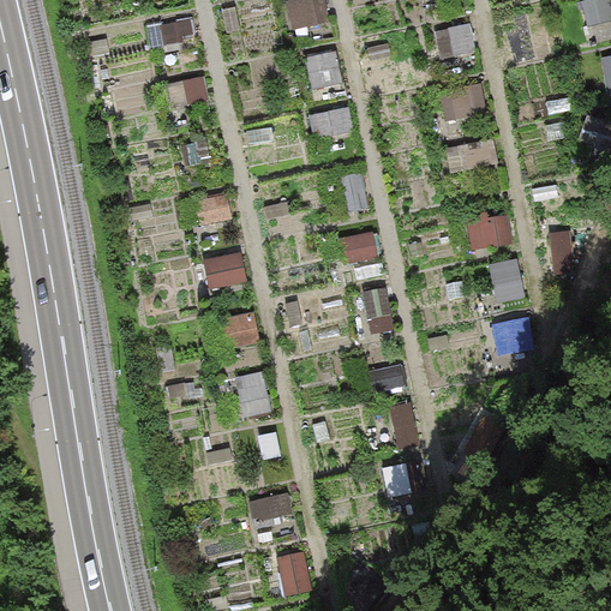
[(324,0),(286,0),(291,28),(328,23),(324,0)]
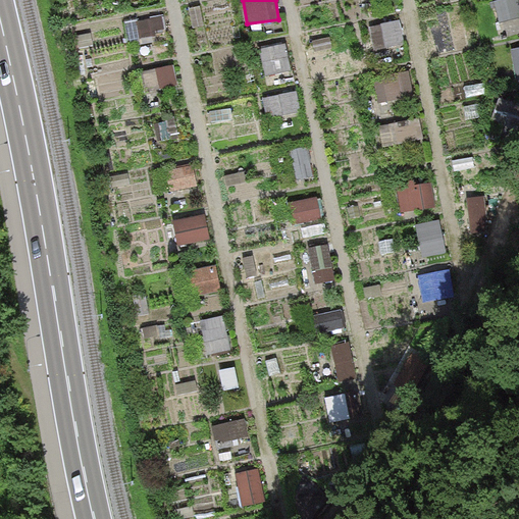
[(494,0),(498,20),(518,16),(518,12),(516,0),(494,0)]
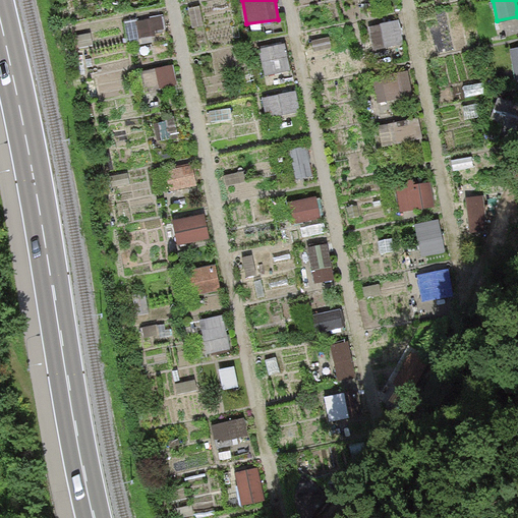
[(372,49),(402,46),(399,19),(368,23),(372,49)]
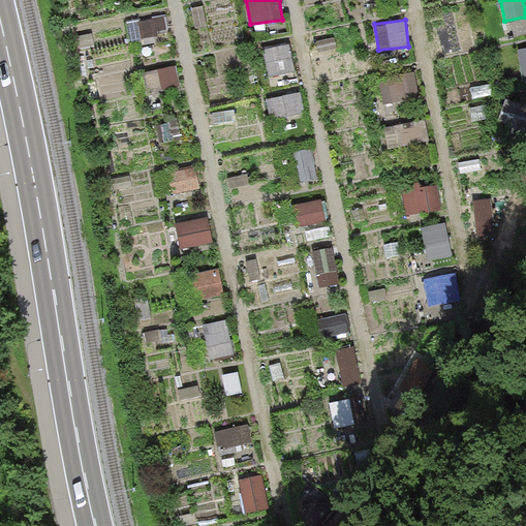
[(263,48),(269,76),(295,70),(288,42),(263,48)]
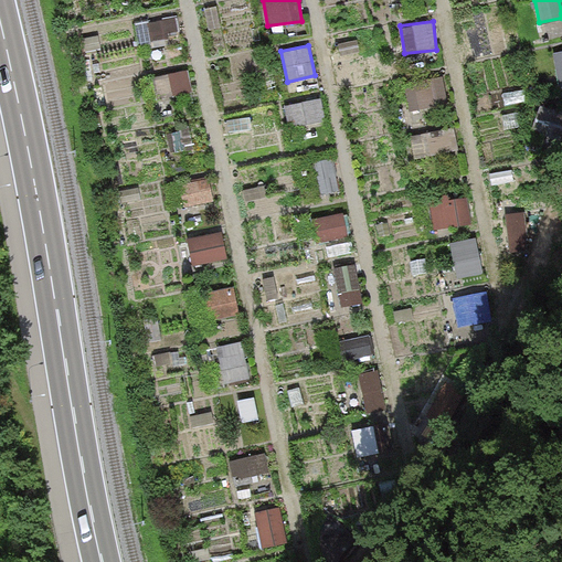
[(561,87),(561,50),(552,52),(557,88),(561,87)]
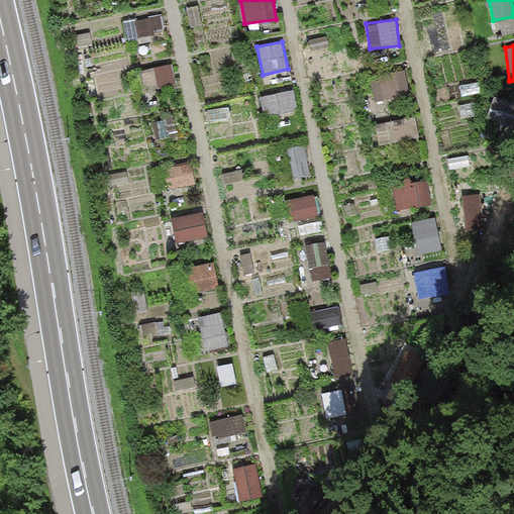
[(145,89),(174,84),(170,65),(141,70),(145,89)]
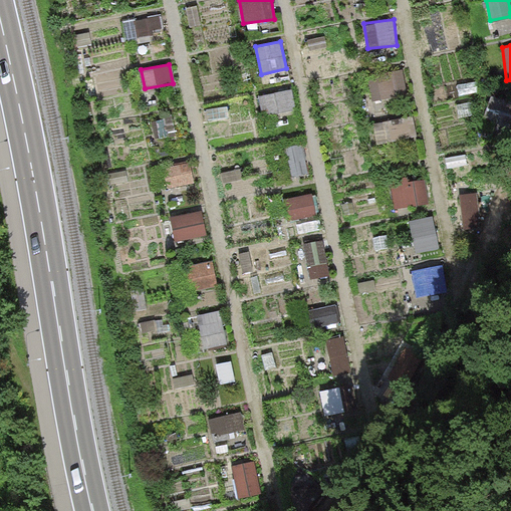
[(405,76),(370,78),(371,98),(406,97),(405,76)]
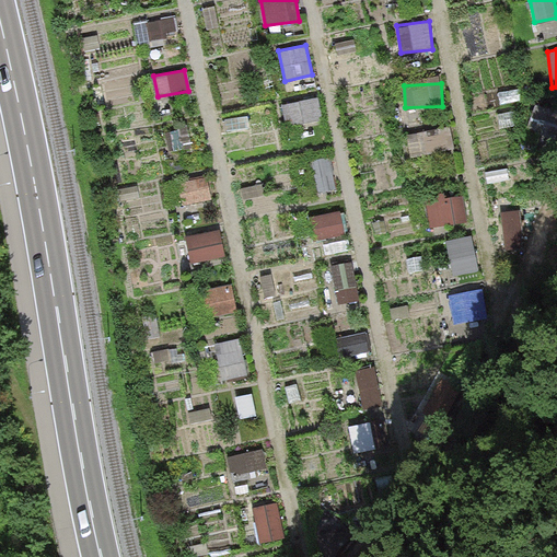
[(283,104),(288,125),(321,118),(317,97),(283,104)]
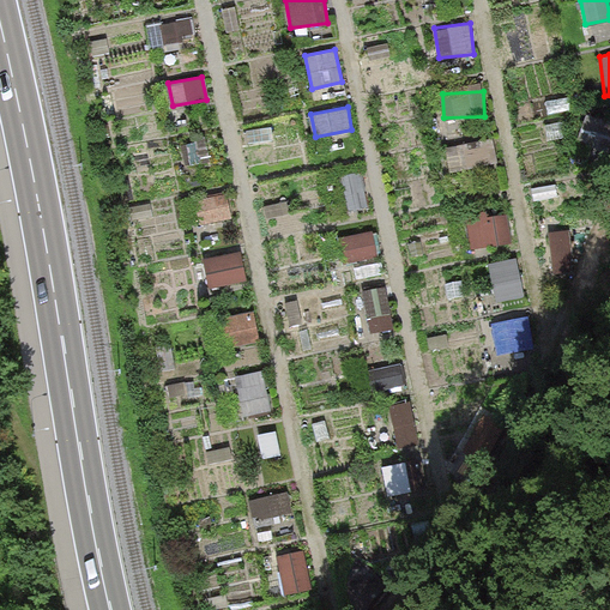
[(609,120),(585,114),(577,143),(609,151),(609,120)]
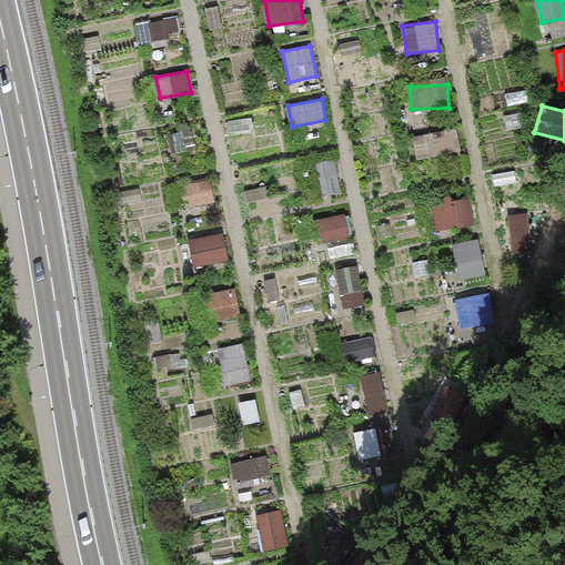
[(189,152),(203,149),(198,127),(184,129),(189,152)]
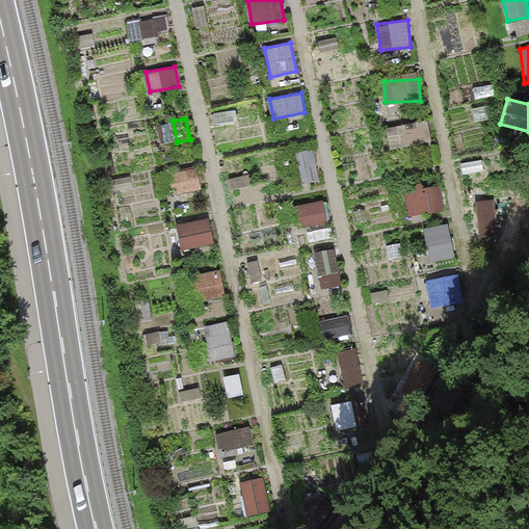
[(427,120),(402,122),(404,144),(429,142),(427,120)]
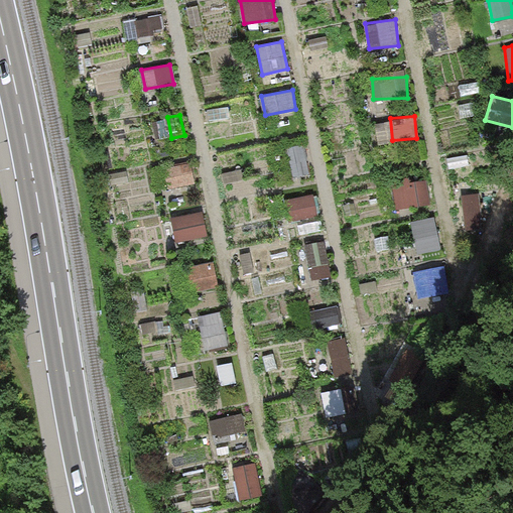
[(169,189),(195,182),(189,162),(163,169),(169,189)]
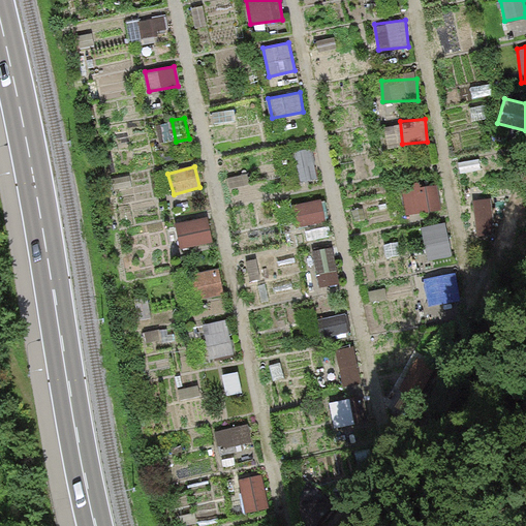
[(402,188),(406,215),(440,211),(437,184),(402,188)]
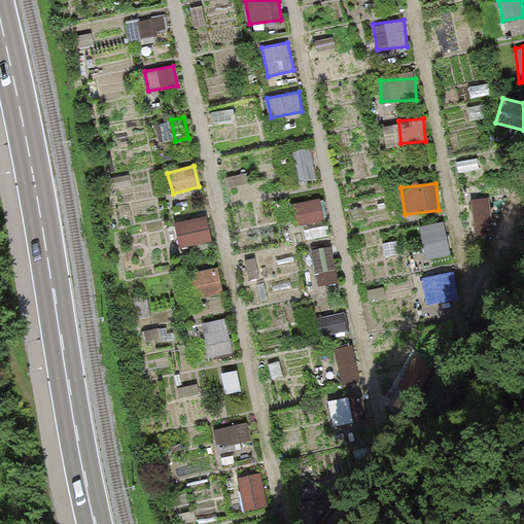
[(475,234),(491,233),(488,198),(472,200),(475,234)]
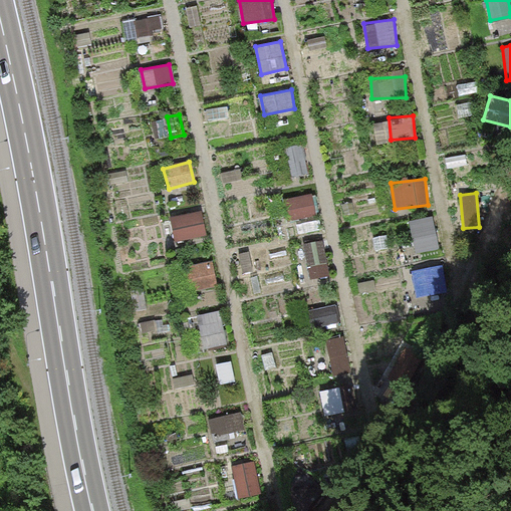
[(287,219),(314,215),(312,195),(284,199),(287,219)]
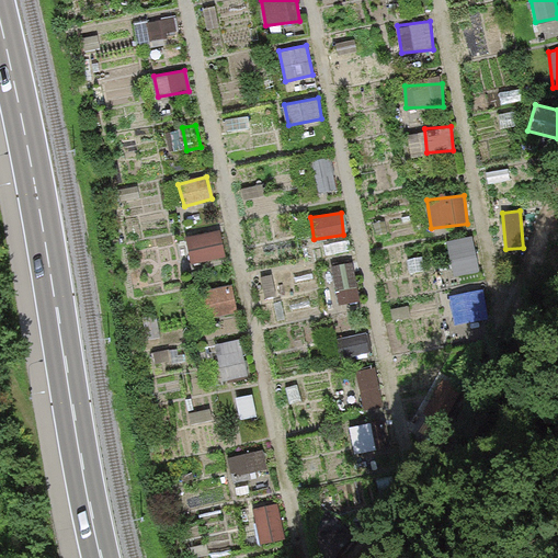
[(188,235),(191,264),(225,260),(221,230),(188,235)]
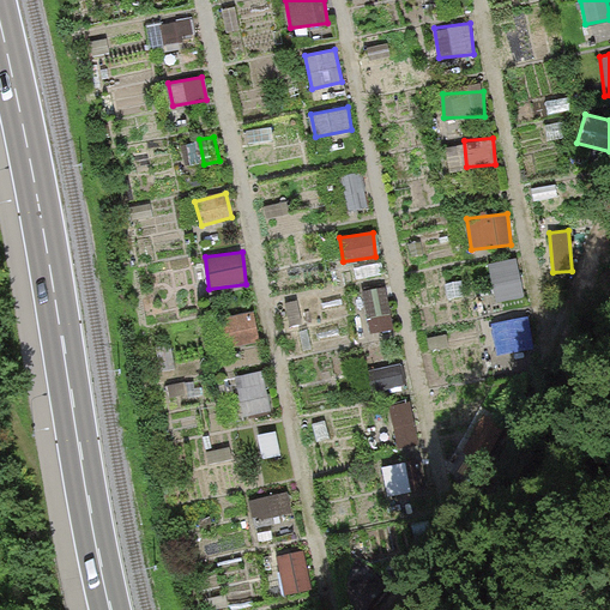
[(488,266),(496,303),(524,296),(515,260),(488,266)]
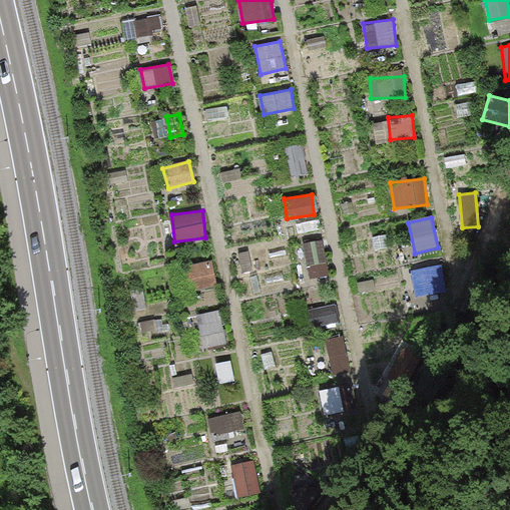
[(302,242),(307,279),(327,276),(323,239),(302,242)]
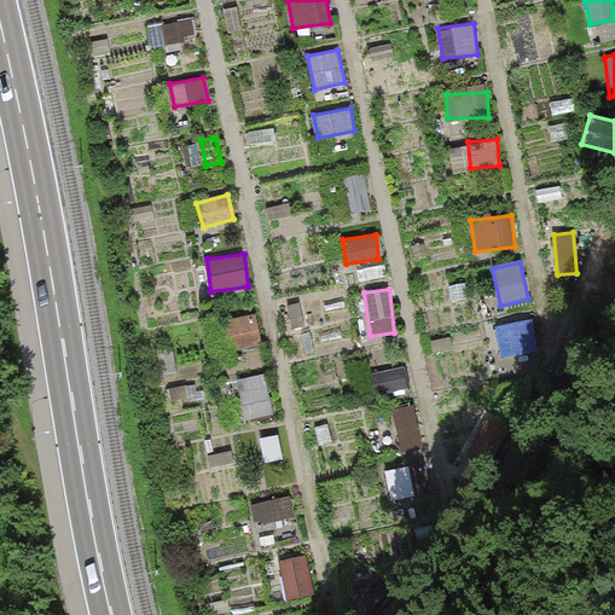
[(226,319),(230,350),(260,347),(256,315),(226,319)]
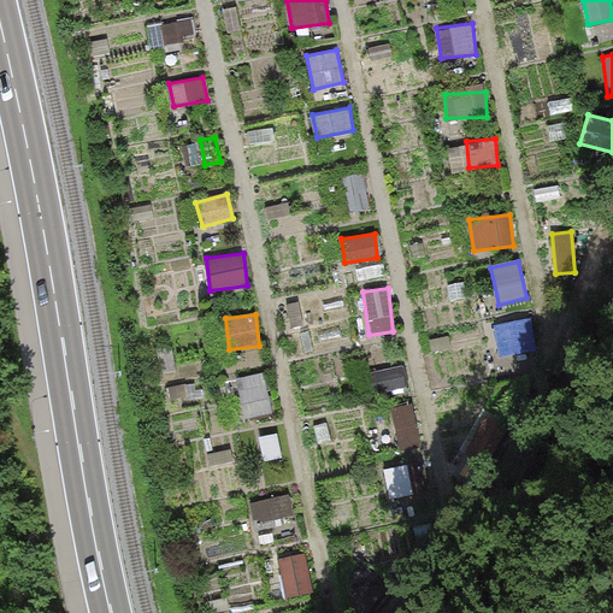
[(493,325),(496,357),(534,353),(531,322),(493,325)]
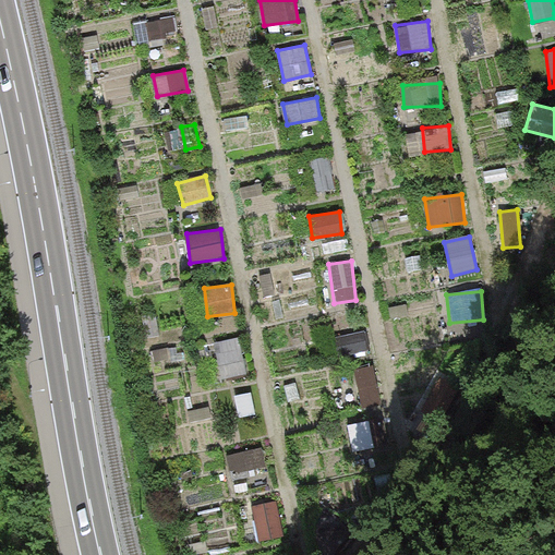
[(338,354),(366,350),(363,336),(336,341),(338,354)]
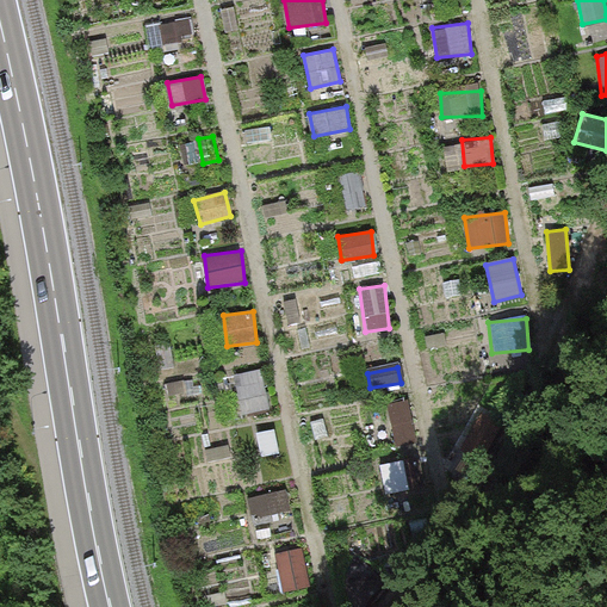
[(241,416),(270,409),(260,369),(231,376),(241,416)]
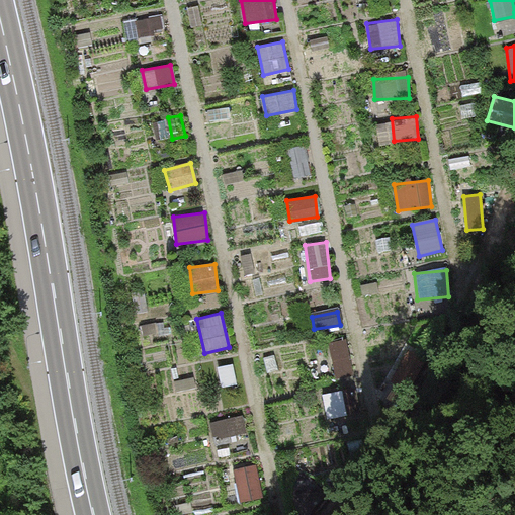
[(335,379),(353,376),(346,339),(328,343),(335,379)]
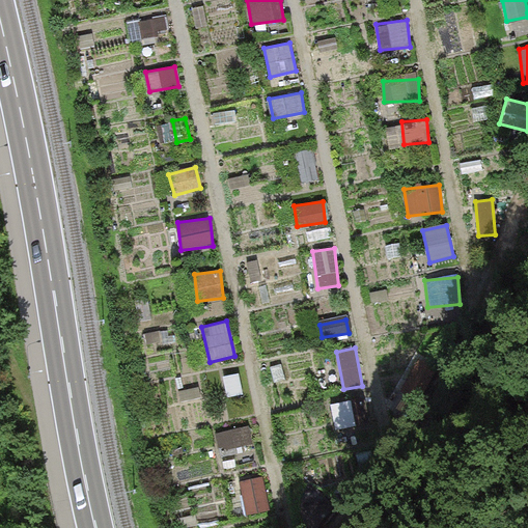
[(330,404),(335,429),(355,425),(350,399),(330,404)]
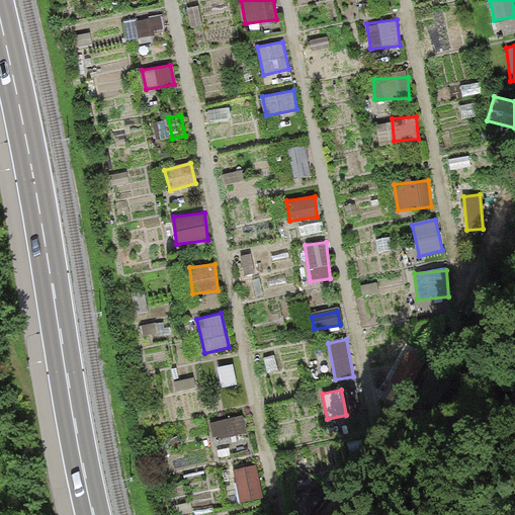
[(244,418),(213,421),(216,436),(246,432),(244,418)]
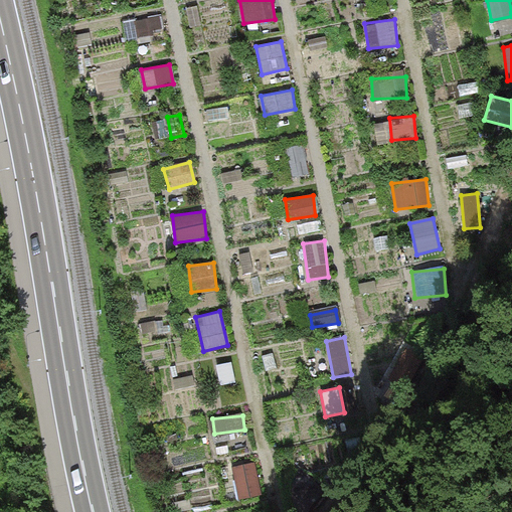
[(230,465),(238,499),(262,494),(253,460),(230,465)]
